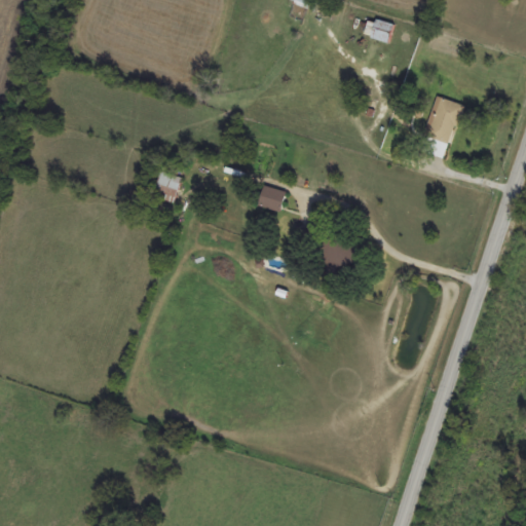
[(315,11),(318,0),(297,0),(296,5),(315,11)]
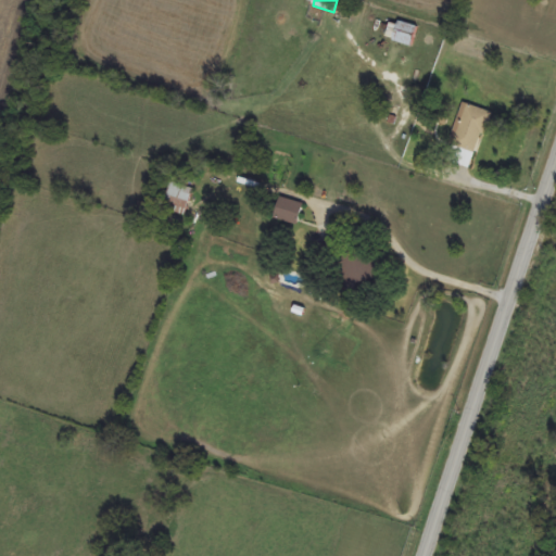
[(414,45),(417,26),(392,22),(388,40),(414,45)]
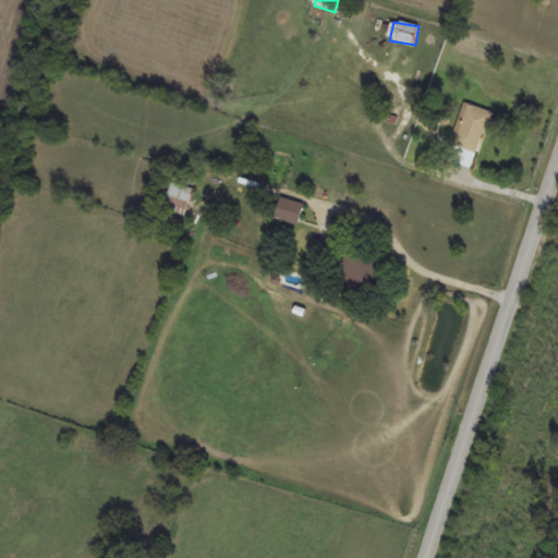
[(492,110),(463,104),(450,162),(477,169),(492,110)]
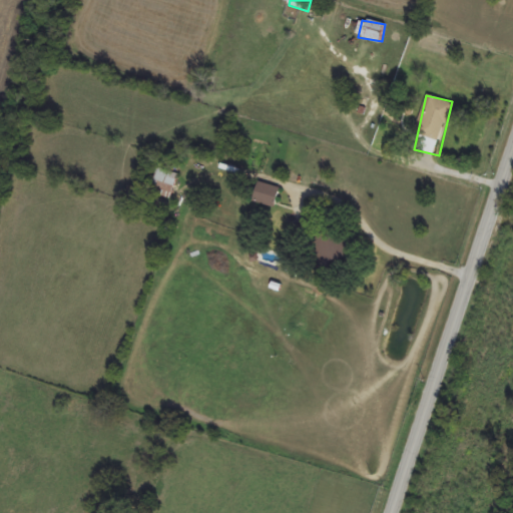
[(168,209),(180,165),(160,160),(148,203),(168,209)]
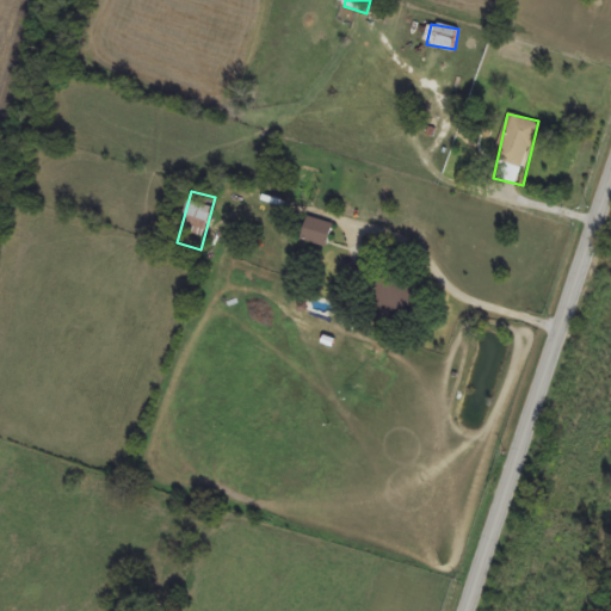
[(329,247),(334,223),(308,217),(302,241),(329,247)]
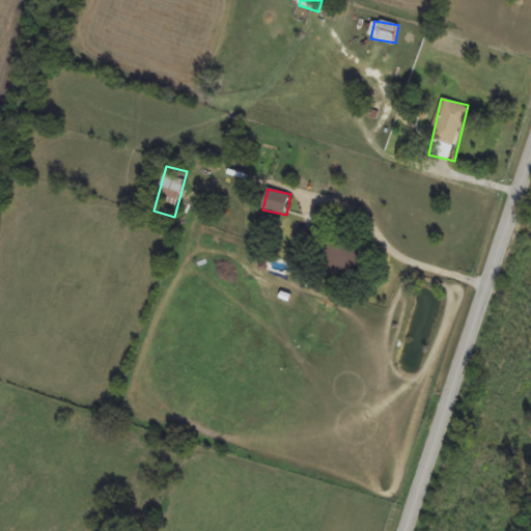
[(364,266),(351,234),(322,247),(336,278),(364,266)]
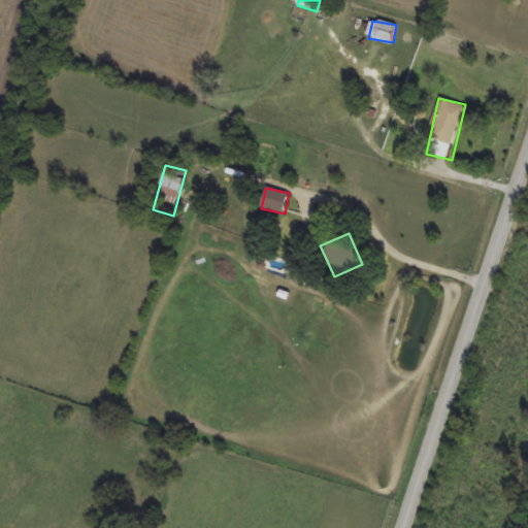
All buildings are outlined.
